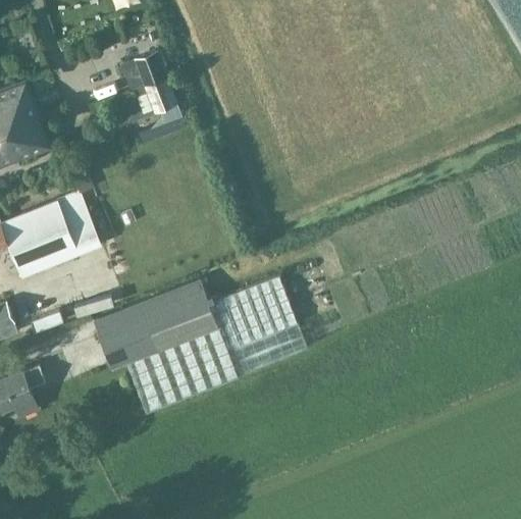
[(157,51),(137,58),(148,87),(167,80),(157,51)]
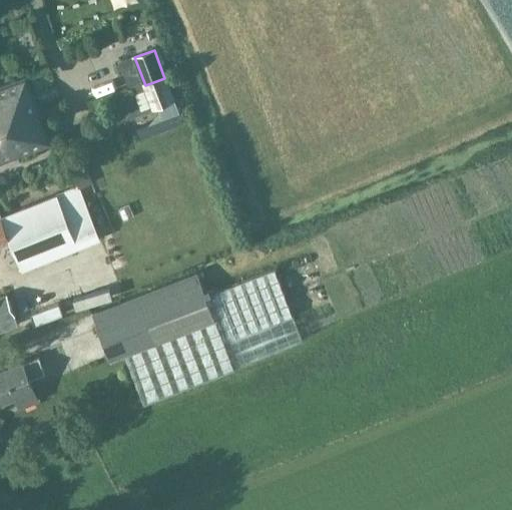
[(27,78),(0,88),(0,110),(18,157),(52,144),(27,78)]
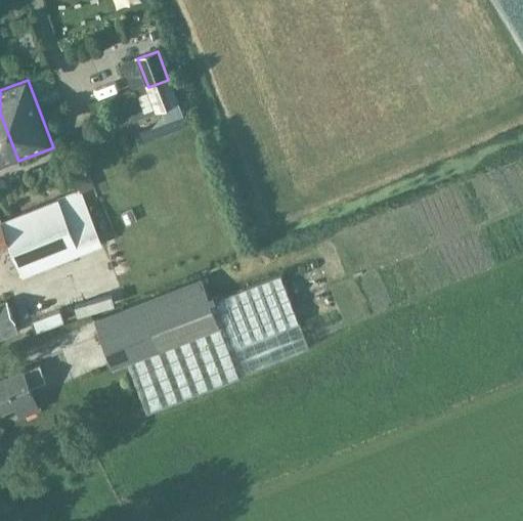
[(178,105),(168,80),(148,87),(159,113),(178,105)]
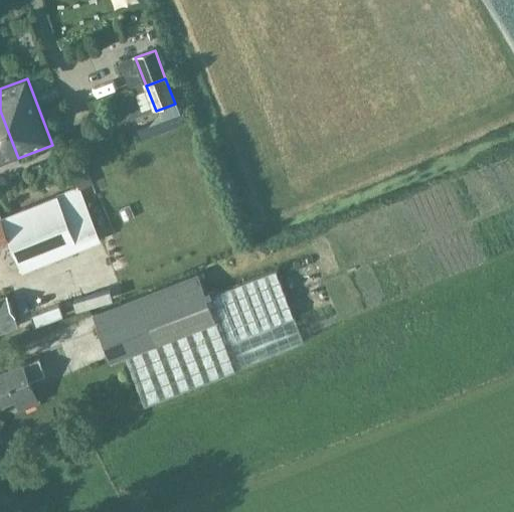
[(93,104),(108,97),(103,88),(89,95),(93,104)]
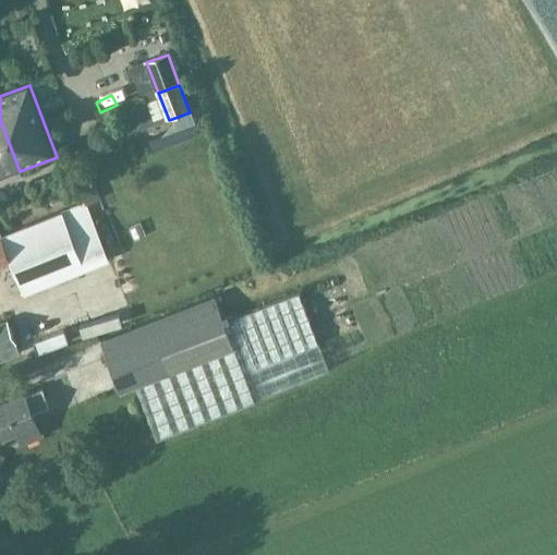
[(0,178),(20,171),(0,120),(0,178)]
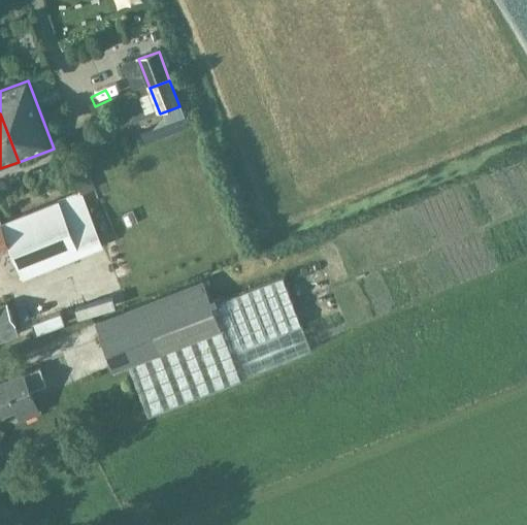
[(0,248),(7,245),(21,281),(102,249),(81,195),(1,227),(0,224),(0,248)]
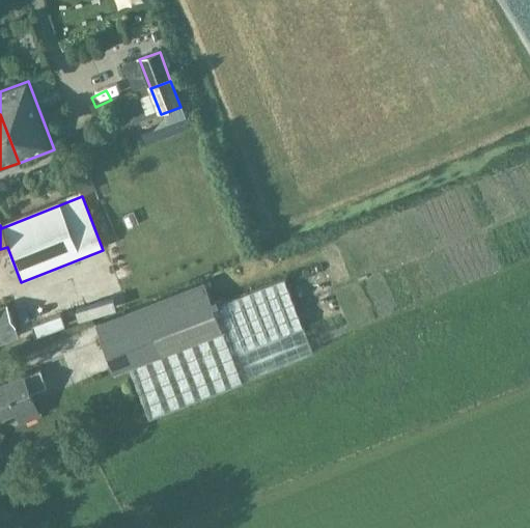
[(311,354),(302,330),(283,280),(213,308),(203,285),(94,328),(112,373),(128,368),(148,419),(242,383),(242,381),(311,354)]
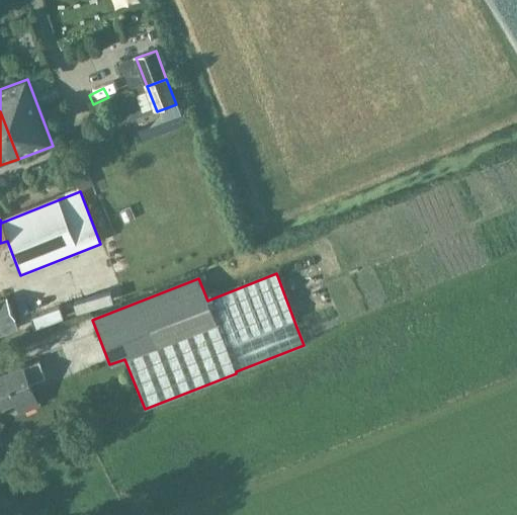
[(5,301),(0,303),(0,338),(17,331),(13,322),(5,301)]
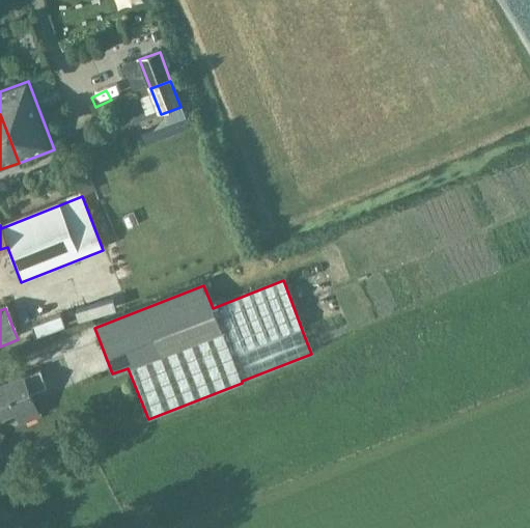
[(59,316),(31,327),(35,338),(63,328),(59,316)]
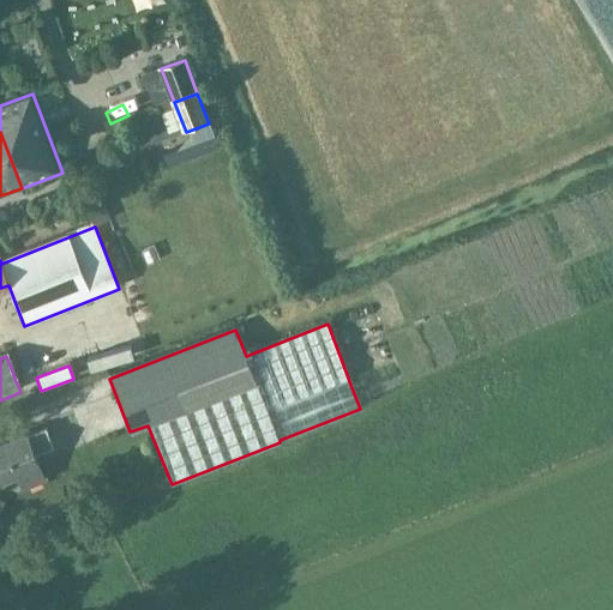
[(36,453),(53,446),(46,428),(0,446),(0,469),(4,479),(16,475),(22,491),(47,482),(36,453)]
